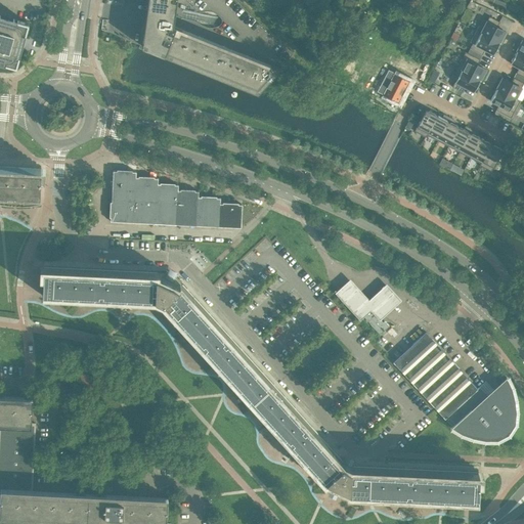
[(293,55),(233,0),(147,0),(141,46),(257,93),(293,55)]
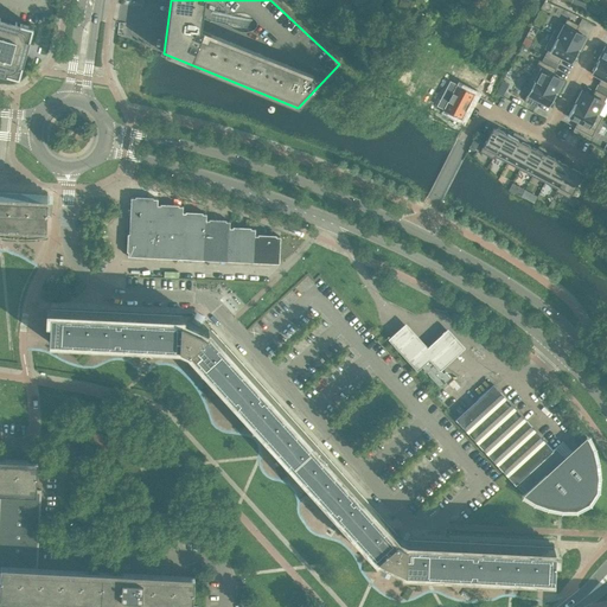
[(366,11),(370,0),(352,0),(351,4),(366,11)]
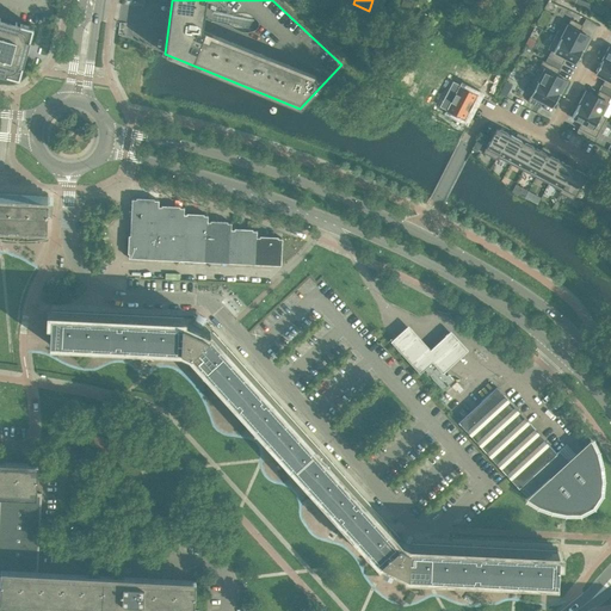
[(580,0),(575,0),(574,6),(585,11),(588,12),(591,13),(593,11),(594,6),(580,0)]
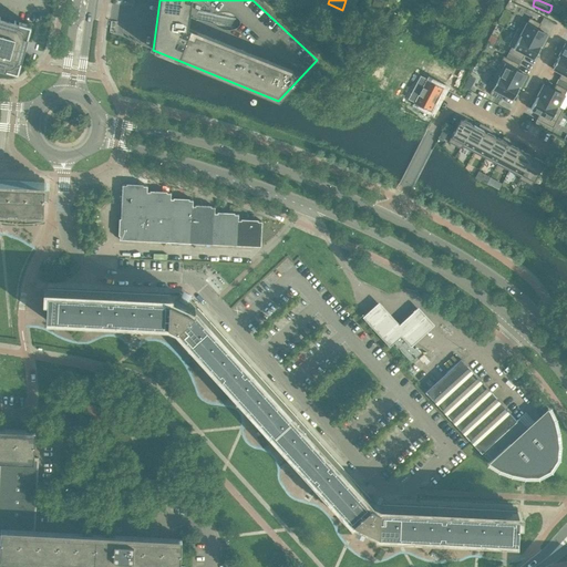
[(22,58),(27,41),(31,26),(0,16),(0,68),(2,69),(18,73),(22,58)]
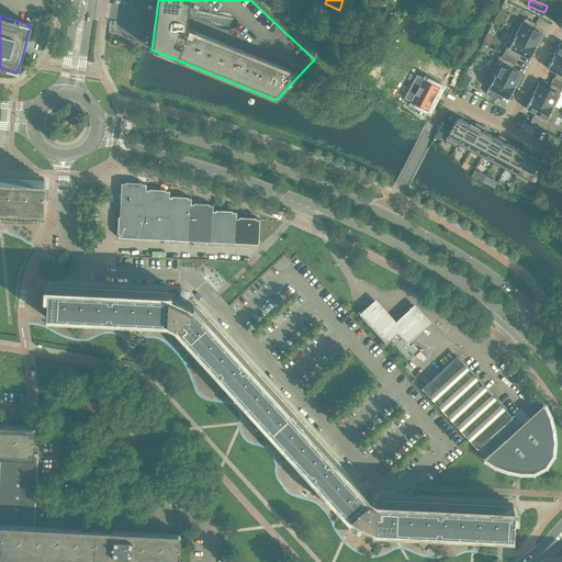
[(536,23),(525,18),(515,35),(536,46),(542,34),(532,30),(536,23)]
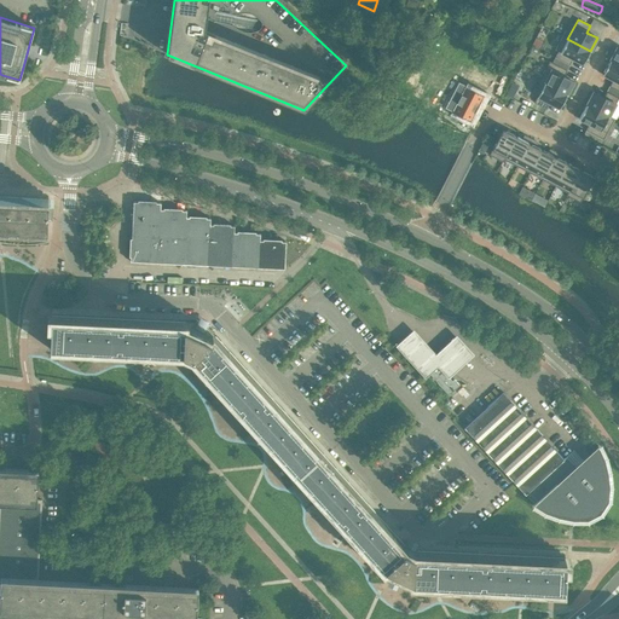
[(450,42),(440,36),(437,41),(445,46),(446,44),(447,45),(450,42)]
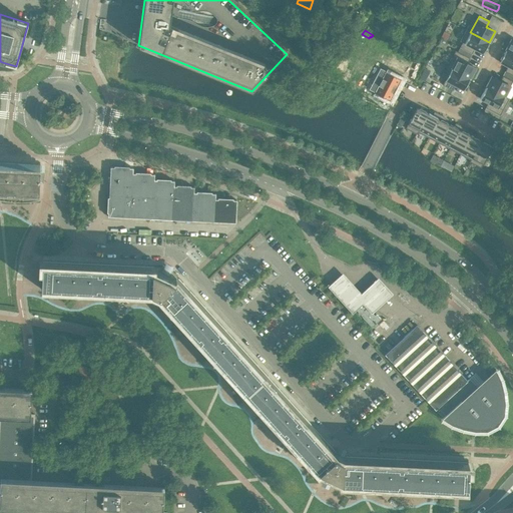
[(470,32),(462,48),(472,54),(475,49),(483,53),(489,42),(470,32)]
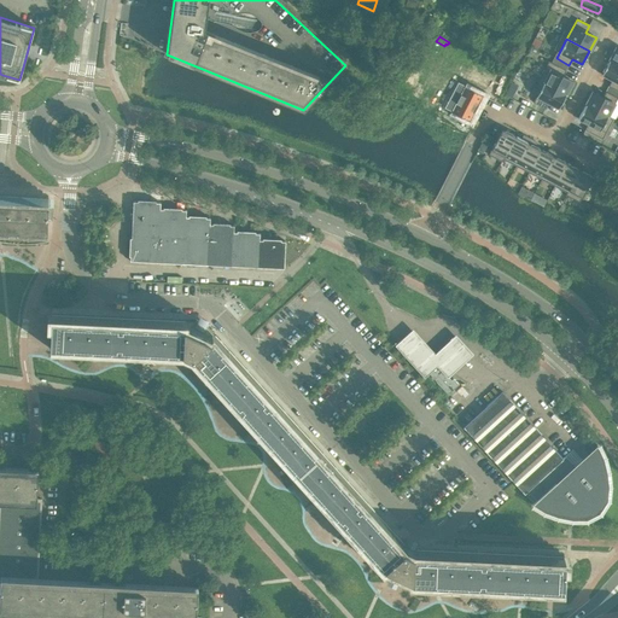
[(485,89),(497,66),(476,56),(471,63),(470,62),(466,68),(467,69),(464,77),(485,89)]
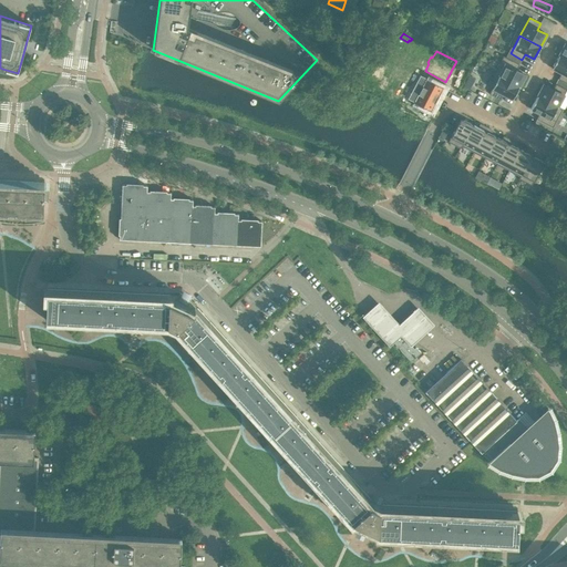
[(566,60),(558,55),(552,69),(562,73),(558,79),(566,83),(566,60)]
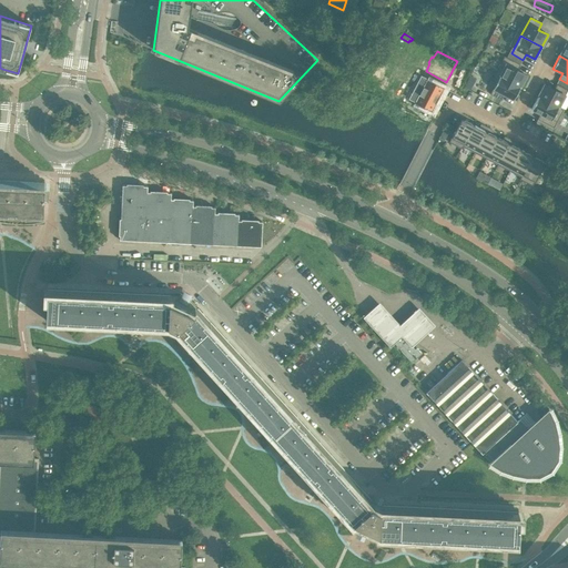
[(520,64),(509,59),(499,77),(520,88),(527,75),(517,70),(520,64)]
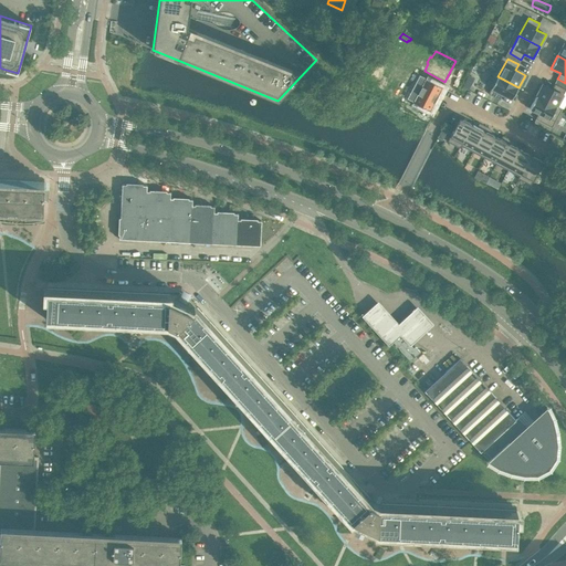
[(380,79),(387,65),(380,62),(374,74),(380,79)]
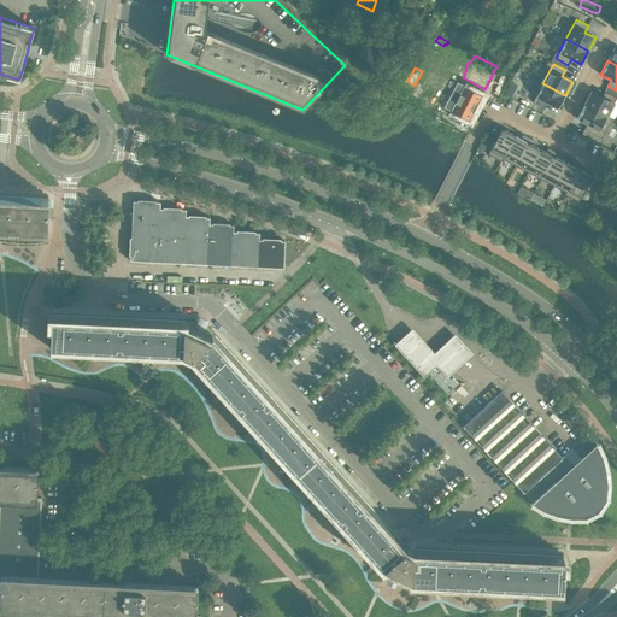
[(565,95),(542,83),(533,103),(545,109),(547,103),(558,109),(565,95)]
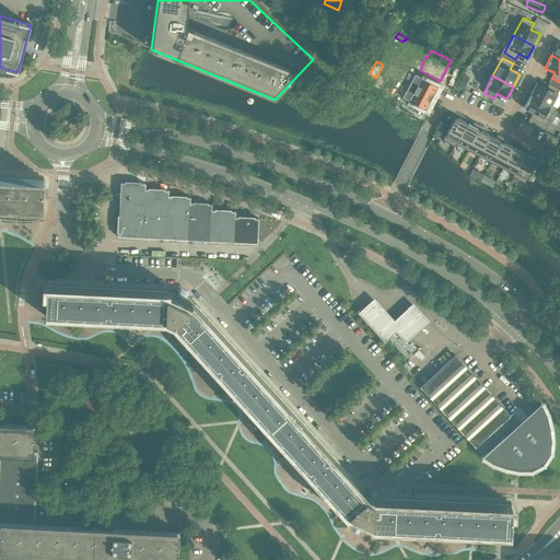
[(429,102),(436,86),(420,79),(416,88),(411,85),(405,100),(424,109),(426,107),(428,107),(429,104),(429,102)]
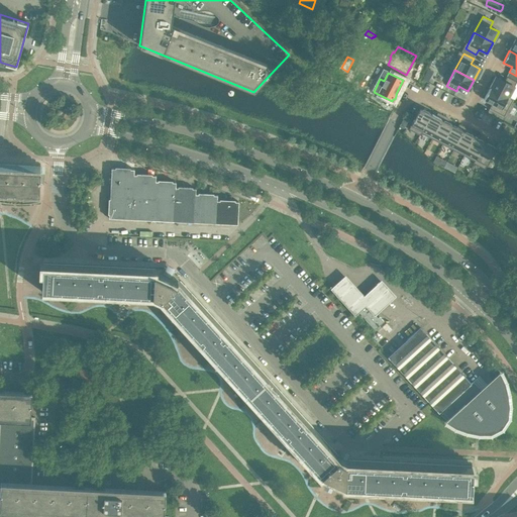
[(516,81),(507,76),(504,82),(496,77),(490,88),(509,98),(516,81)]
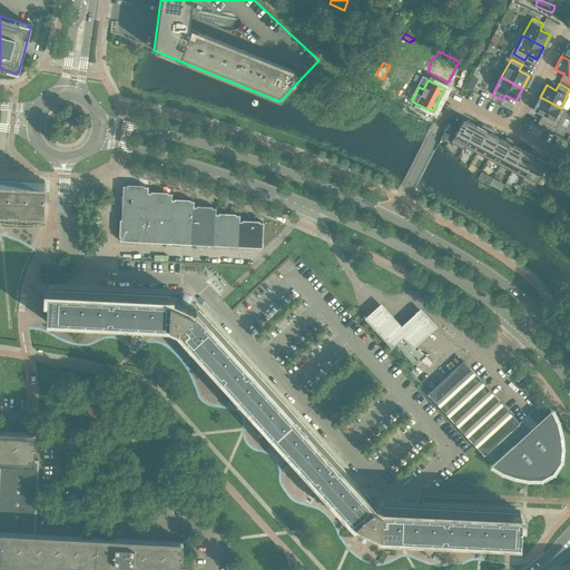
[(561,108),(540,97),(533,109),(542,115),(540,120),(551,126),(561,108)]
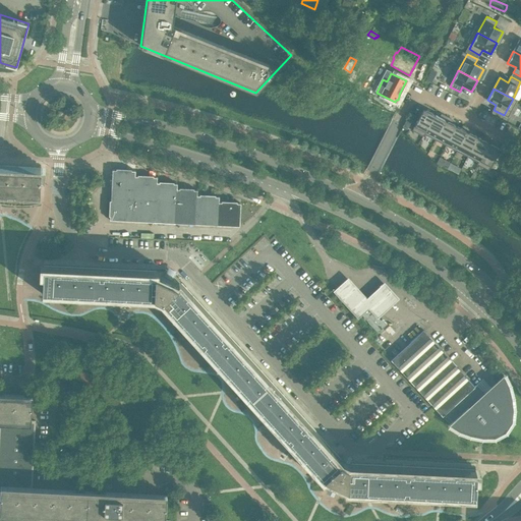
[(435,114),(423,109),(414,126),(425,131),(435,114)]
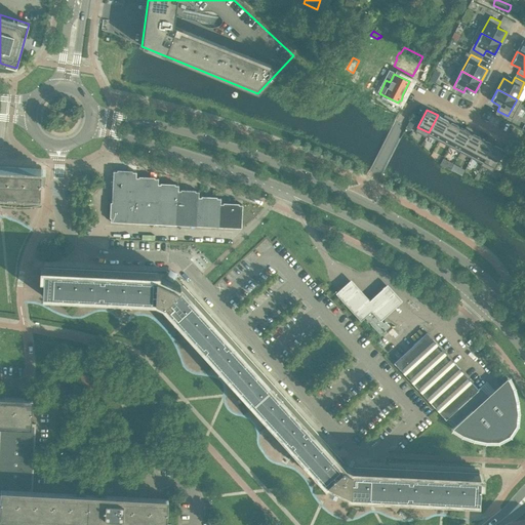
[(444,119),(438,115),(429,132),(439,138),(450,117),(446,115),(444,119)]
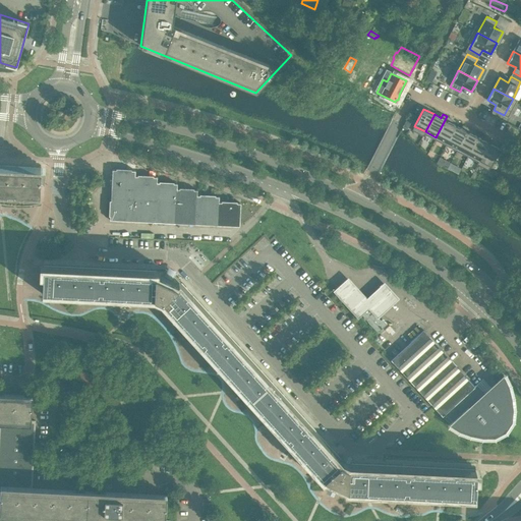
[(456,126),(449,122),(451,119),(447,116),(436,137),(447,143),(456,126)]
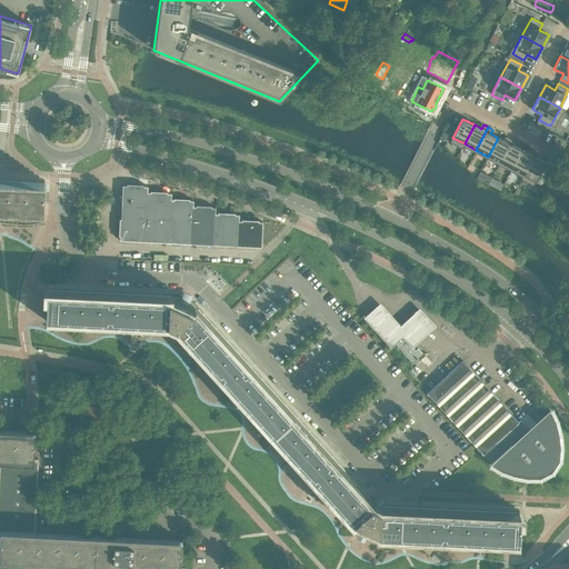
[(508,138),(506,141),(498,138),(488,157),(500,162),(512,140),(508,138)]
